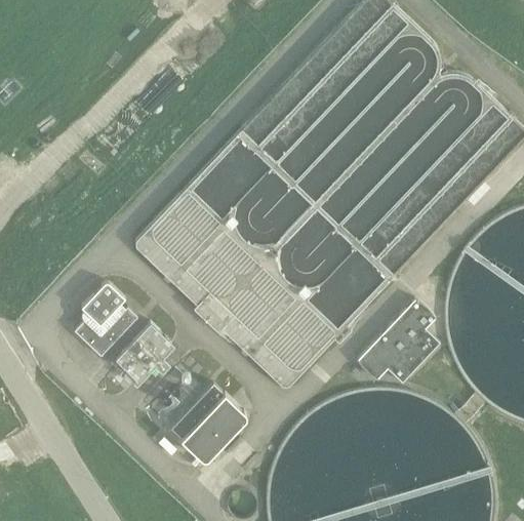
[(222,213),(190,181),(132,239),(284,390),(343,328),(309,294),(322,278),(306,281),(295,280),(287,275),(281,268),(279,259),(279,250),(280,243),(277,240),(274,237),(264,240),(251,239),(243,233),(236,222),(234,210),(237,199),(222,213)]
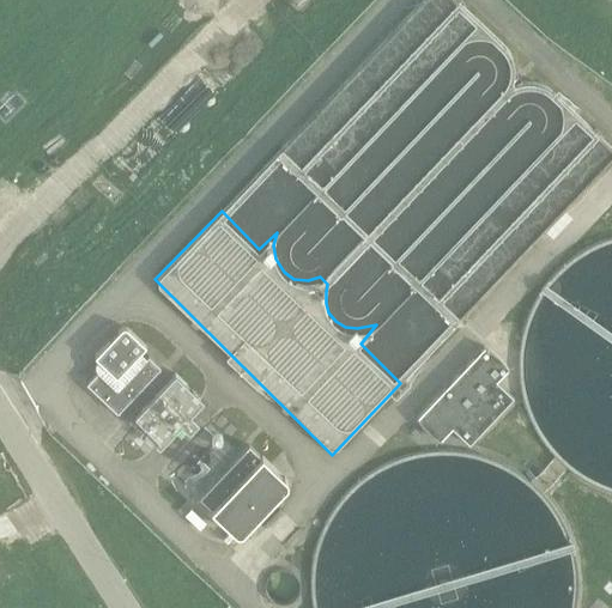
[(119,419),(162,374),(150,362),(147,364),(141,358),(147,352),(128,334),(127,333),(125,333),(123,333),(122,334),(96,362),(107,374),(102,380),(100,377),(88,389),(119,419)]
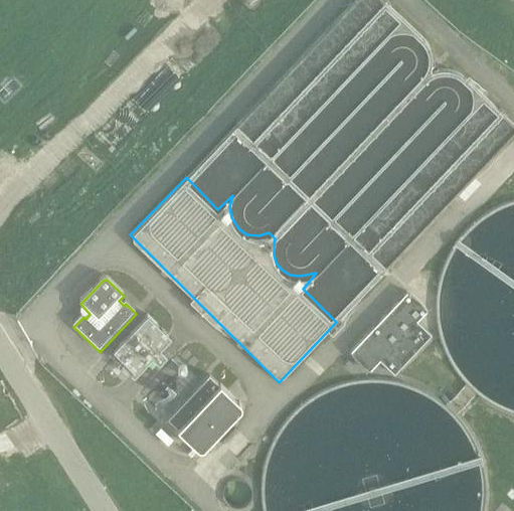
[(363,369),(369,373),(371,375),(372,374),(371,374),(380,364),(395,378),(433,339),(418,325),(427,315),(427,316),(429,316),(426,313),(424,310),(420,305),(417,303),(415,301),(409,297),(407,295),(406,296),(407,296),(351,355),(351,354),(350,355),(354,360),(358,365),(363,369)]
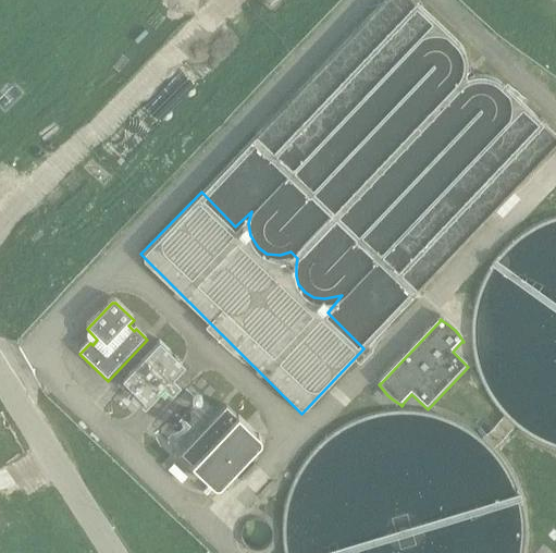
[(134,383),(128,389),(146,405),(183,366),(160,344),(128,378),(134,383)]
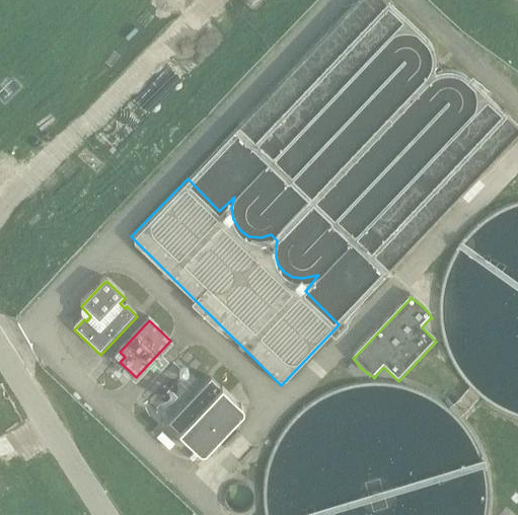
[(169,426),(169,427),(179,436),(178,437),(199,455),(200,456),(201,457),(203,457),(204,457),(206,456),(207,455),(243,417),(244,416),(244,415),(244,413),(244,412),(243,411),(242,410),(222,390),(222,391),(212,381),(169,426)]
